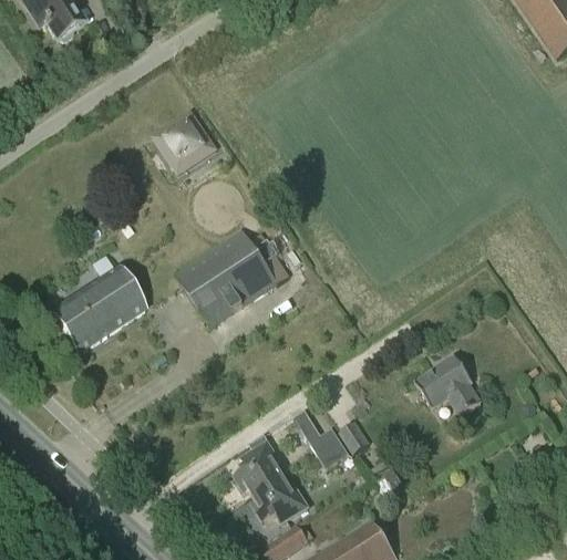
[(22,0),(38,23),(42,24),(44,27),(47,26),(55,40),(59,38),(60,39),(61,39),(63,40),(63,39),(71,34),(72,33),(72,32),(72,30),(82,23),(68,0),(22,0)]
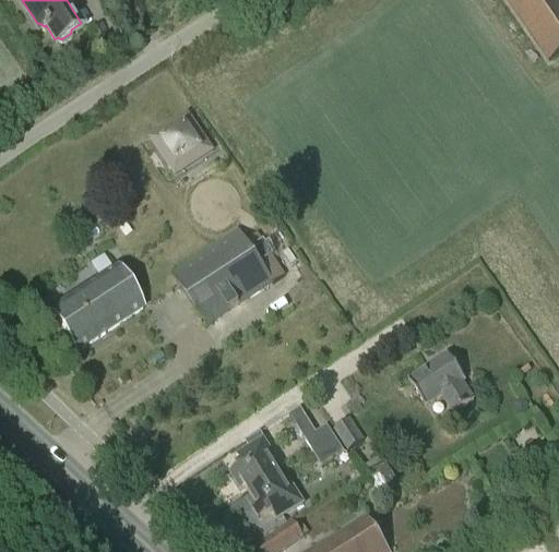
[(509,0),(548,55),(558,47),(558,0),(509,0)]
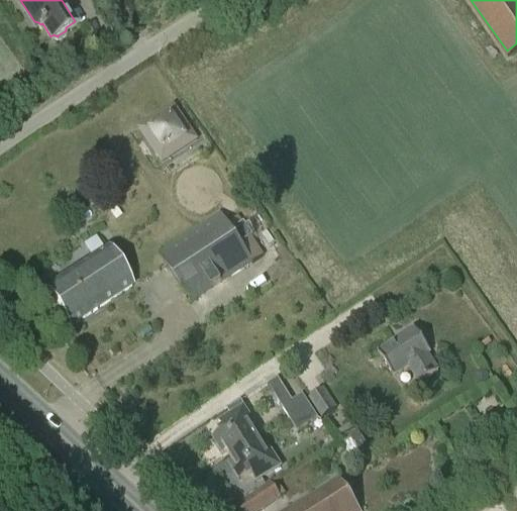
[(157,150),(189,128),(175,108),(142,129),(157,150)]
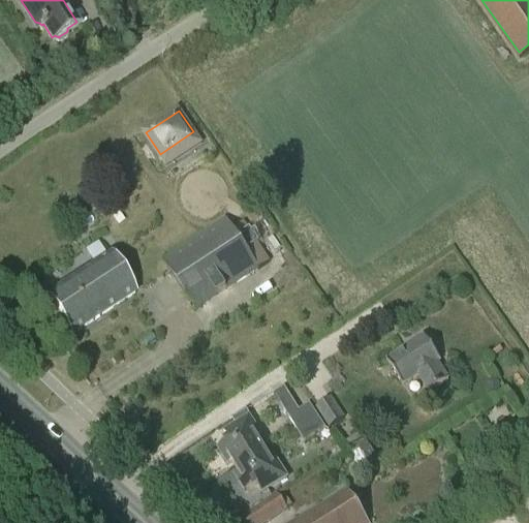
[(226,214),(162,256),(195,306),(269,257),(242,217),(232,223),(226,214)]
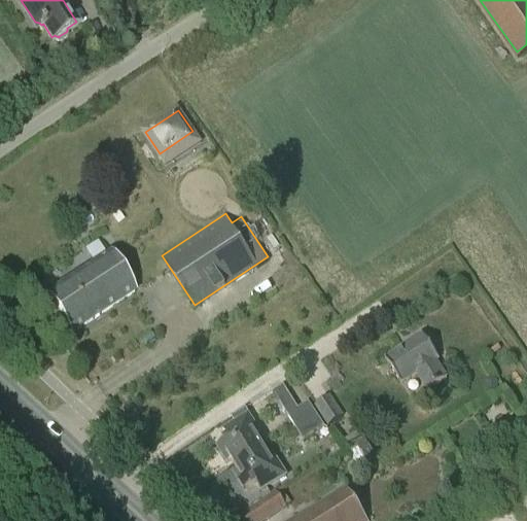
[(71,330),(134,288),(108,249),(45,289),(71,330)]
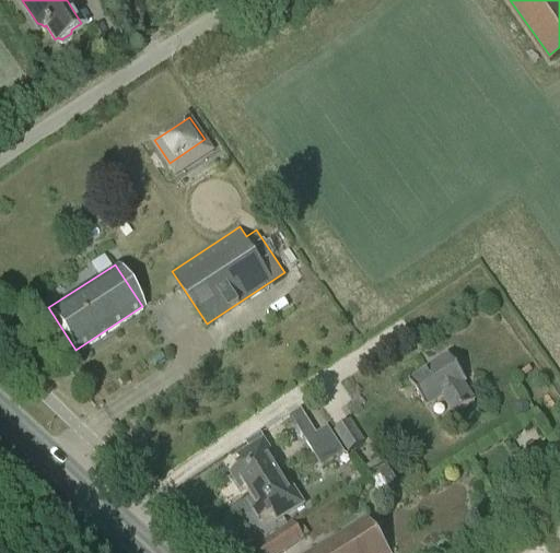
[(476,397),(464,379),(466,378),(447,350),(407,376),(426,404),(442,393),(454,411),(476,397)]
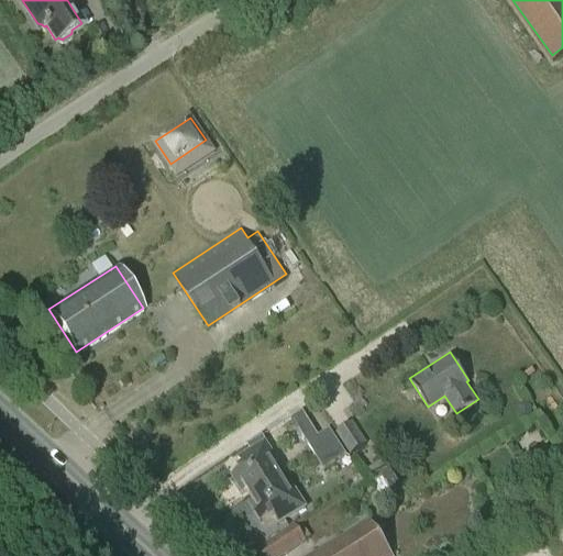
[(527,401),(523,401),(519,403),(517,410),(520,414),(523,415),(528,413),(530,406),(527,401)]
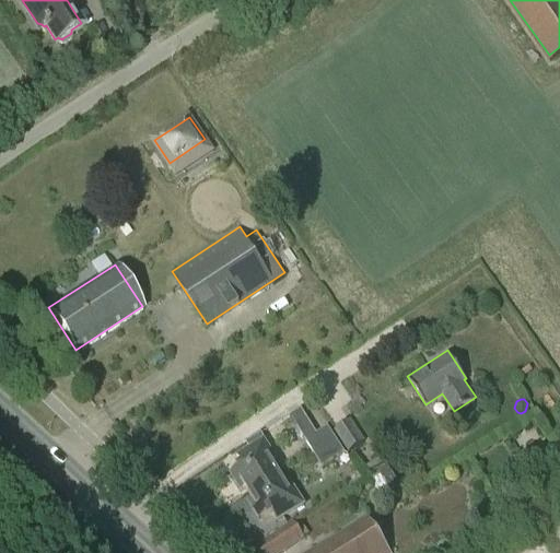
[(349,447),(364,437),(349,414),(334,425),(349,447)]
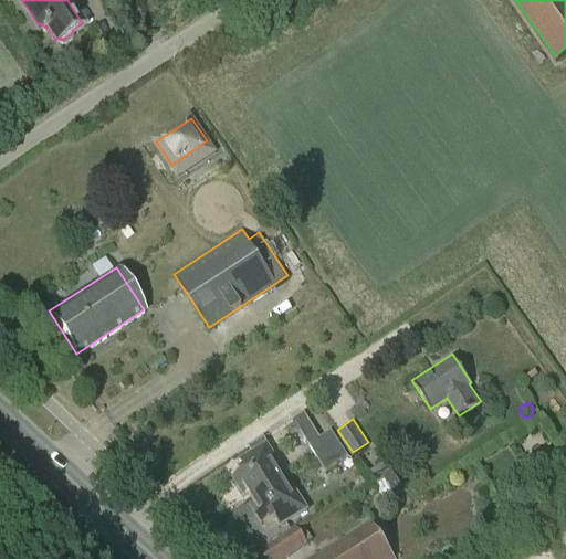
[(336,460),(347,453),(331,426),(320,433),(336,460)]
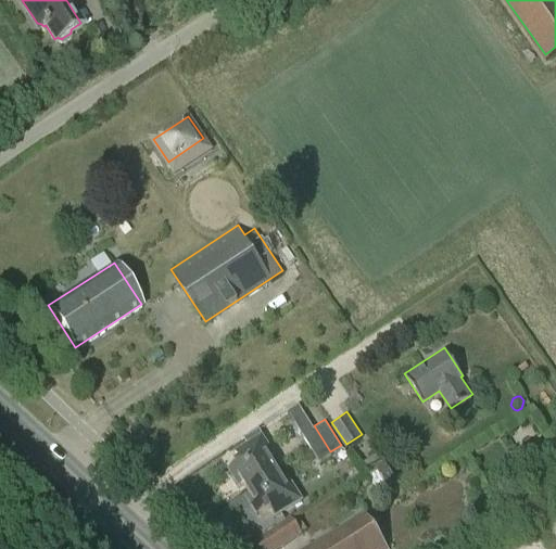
[(319,458),(330,451),(314,425),(303,432),(319,458)]
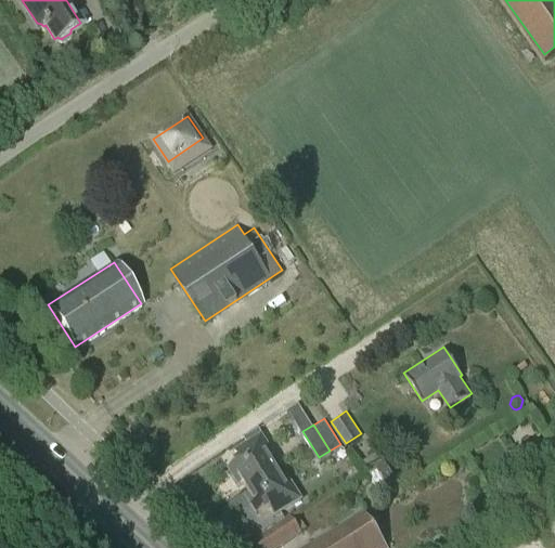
[(246,485),(276,466),(269,454),(273,452),(260,432),(237,446),(243,455),(228,465),(239,482),(242,480),(246,485)]
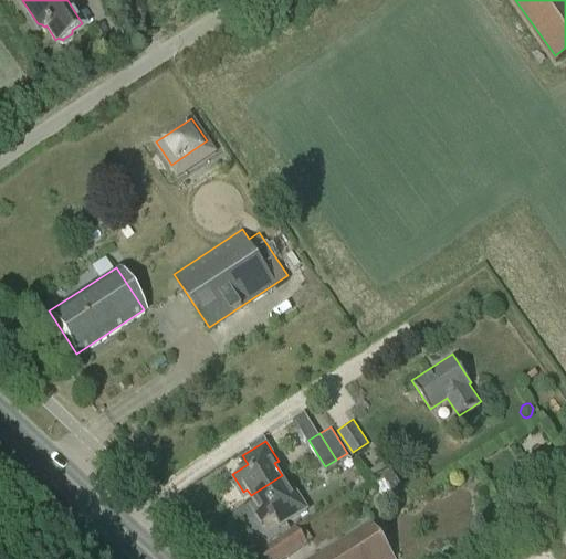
[(564,478),(565,476),(565,459),(565,457),(555,464),(564,478)]
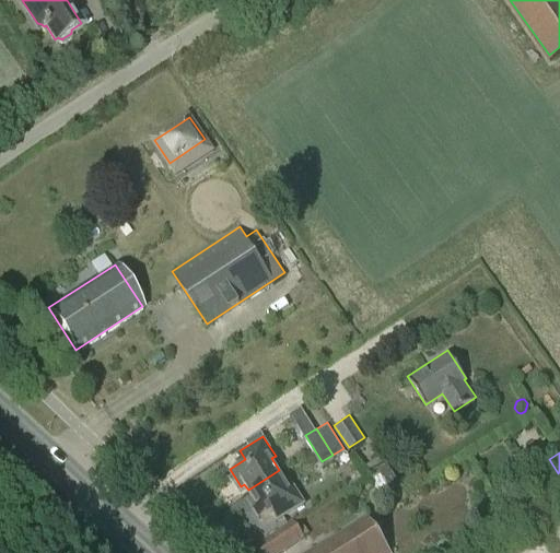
[(287,483),(279,470),(248,490),(252,495),(247,497),(259,516),(275,506),(280,515),(303,501),(291,480),(287,483)]
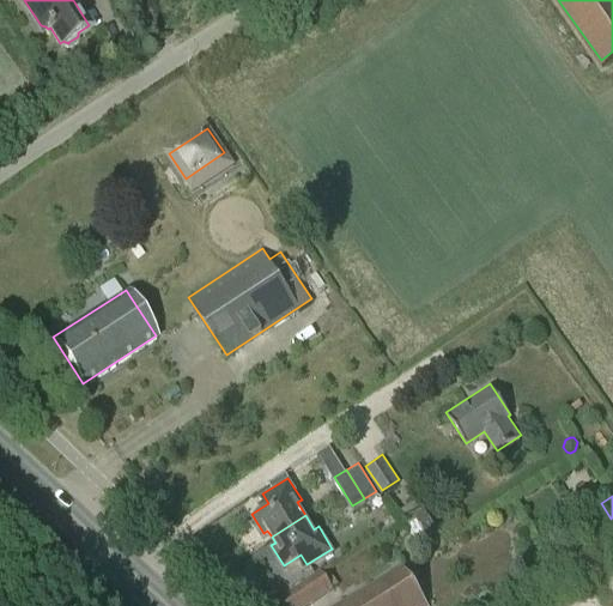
[(417,605),(426,600),(400,558),(326,605),(417,605)]
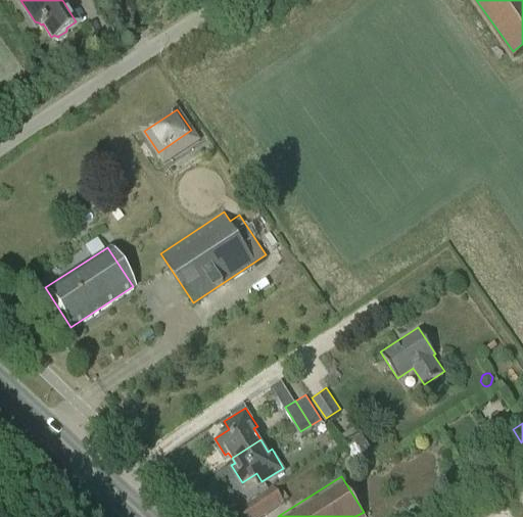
[(244,516),(254,516),(283,498),(273,483),(238,508),(244,516)]
